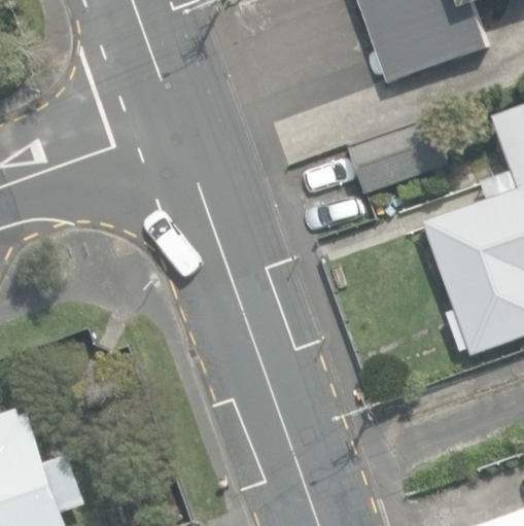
[(523,0),(355,0),(385,85),(462,59),(461,57),(486,48),(469,1),(472,0),(523,0)]
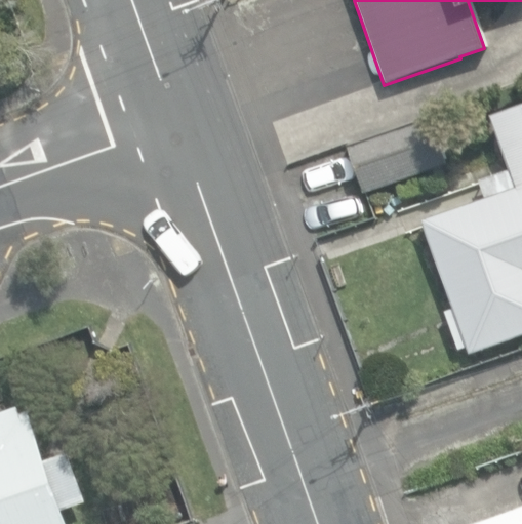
[(521,105),(490,117),(509,169),(478,180),(484,197),(420,219),(452,309),(443,313),(456,351),(465,348),(467,354),(521,333),(521,105)]
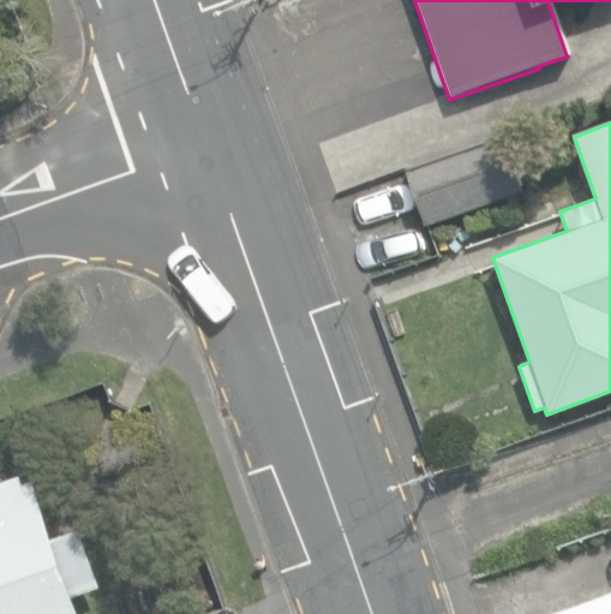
[(420,208),(426,225),(473,208),(522,189),(502,136),(406,172),(420,208)]
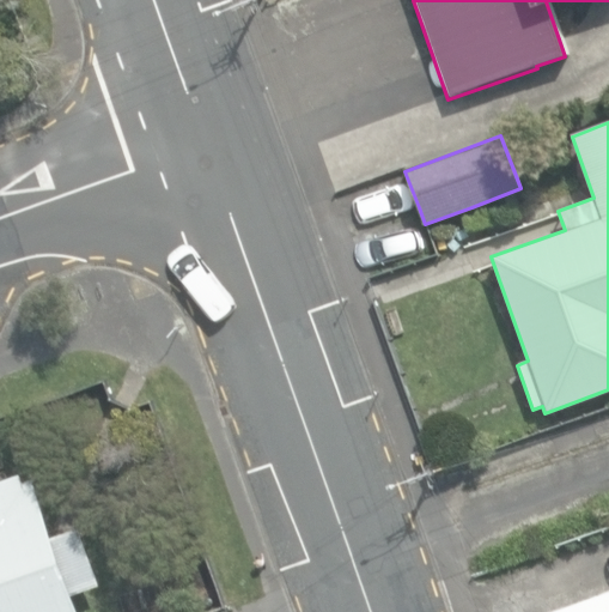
[(73,611),(66,591),(95,582),(77,528),(52,537),(31,477),(19,480),(18,476),(0,482),(0,611),(73,611)]
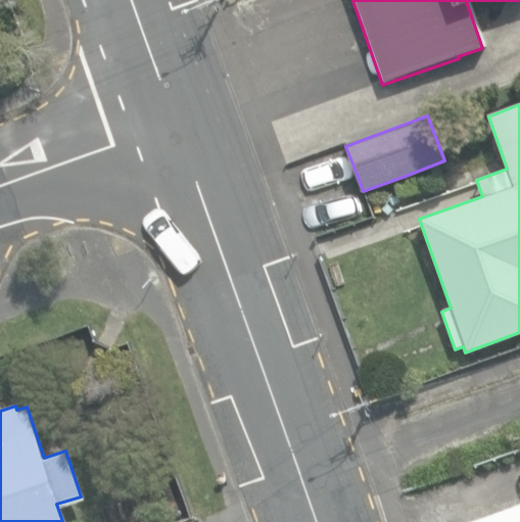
[(519,521),(519,503),(466,521),(519,521)]
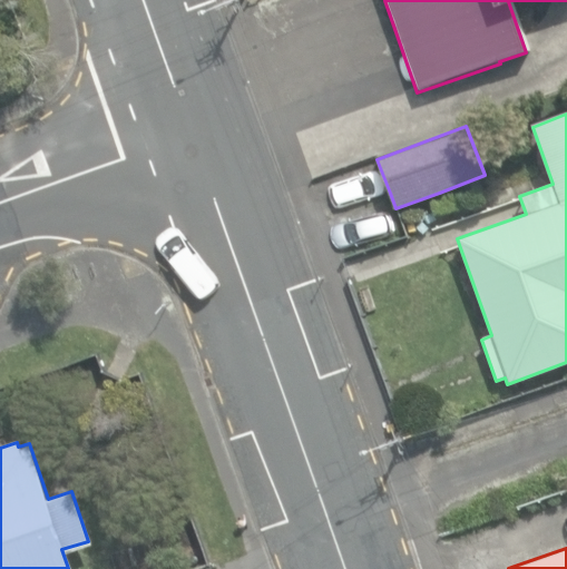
All buildings are outlined.
